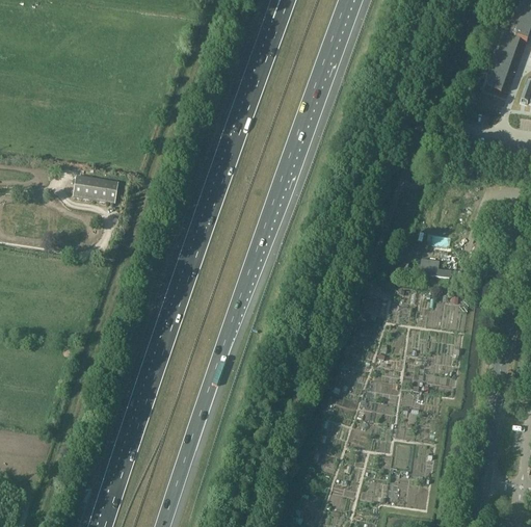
[(524,0),(512,33),(509,33),(505,31),(485,84),(501,90),(521,37),(527,40),(530,29),(530,0),(524,0)]
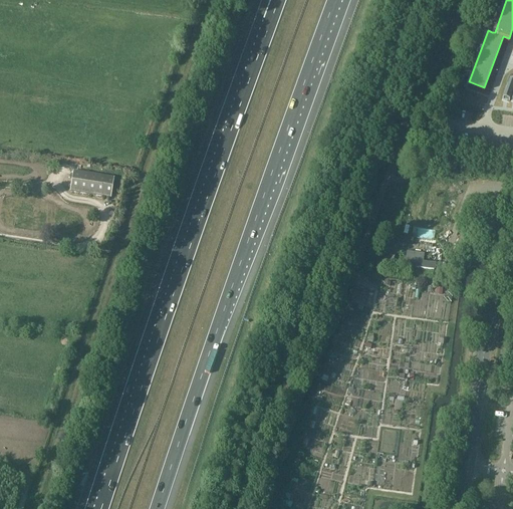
[(512,76),(510,75),(504,93),(511,95),(512,90),(512,76)]
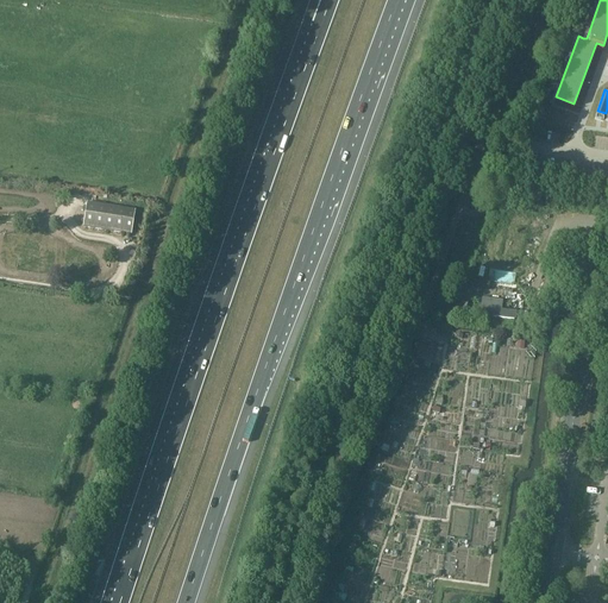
[(136,205),(88,198),(85,221),(132,230),(136,205)]
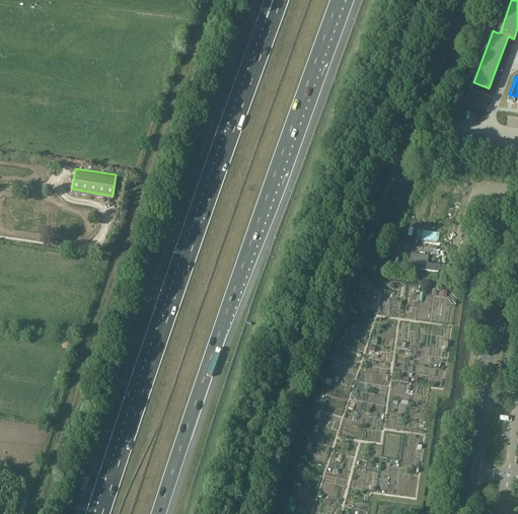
[(398,255),(402,244),(397,242),(393,253),(398,255)]
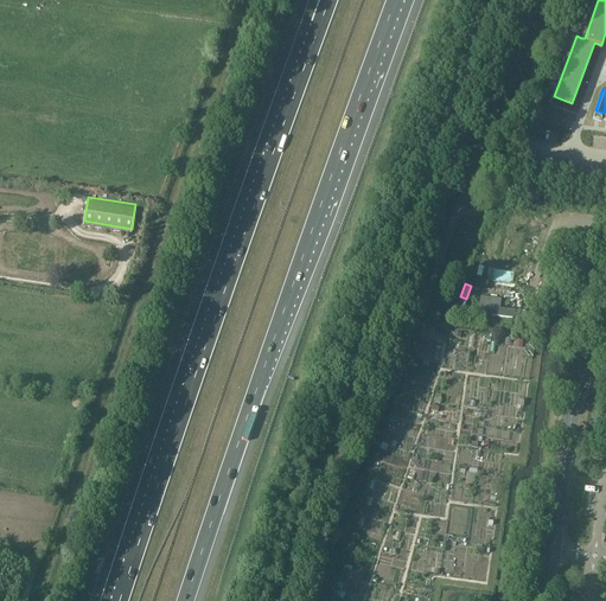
[(482,292),(480,305),(502,306),(503,293),(482,292)]
